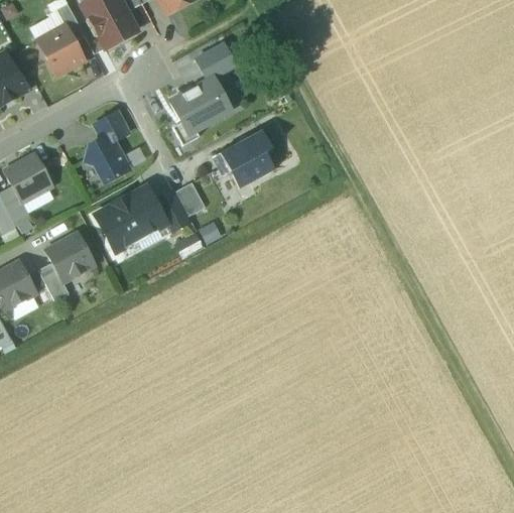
[(128,12),(121,0),(92,0),(83,5),(91,19),(89,20),(97,35),(99,34),(106,48),(138,30),(128,12)]
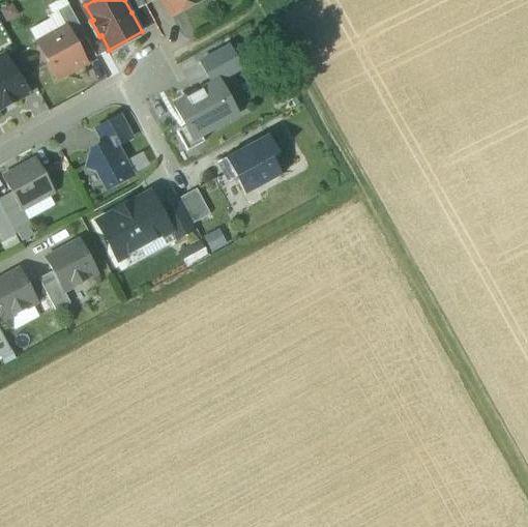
[(124,0),(132,12),(147,4),(145,0),(124,0)]
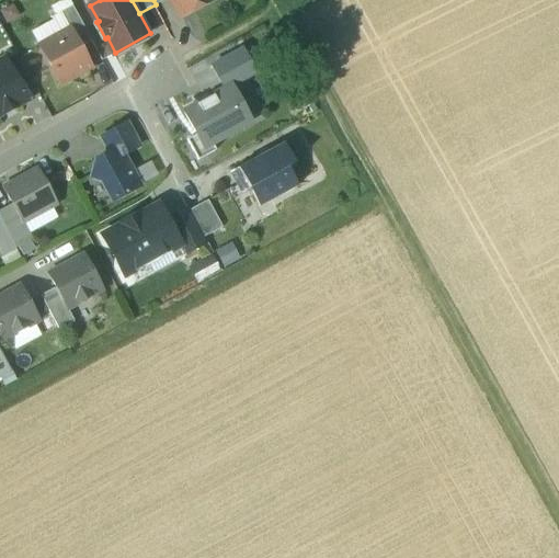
[(174,0),(183,15),(210,0),(174,0)]
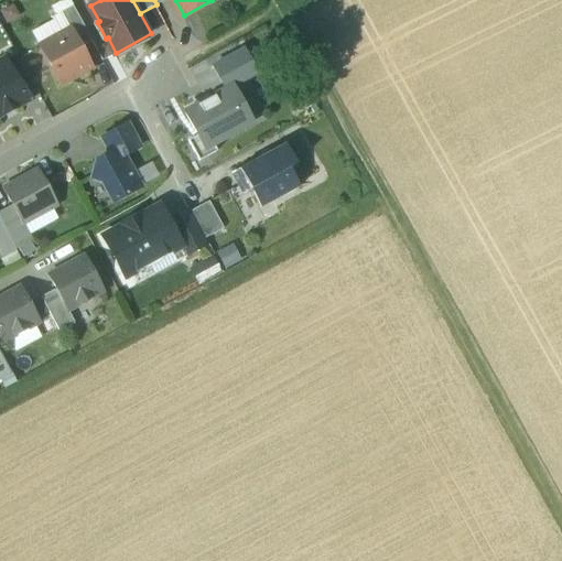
[(94,40),(75,4),(63,11),(73,29),(82,45),(94,40)]
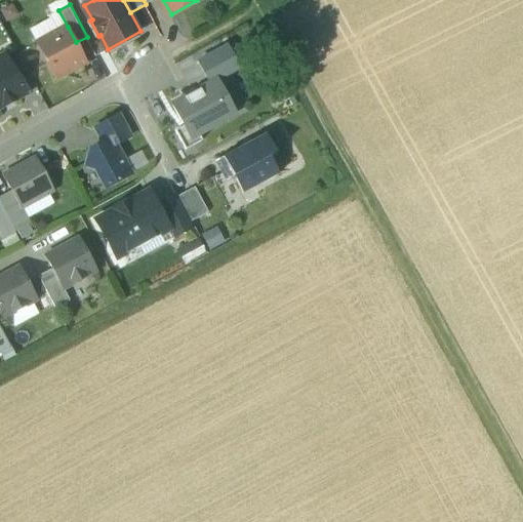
[(76,42),(68,27),(40,42),(57,76),(86,61),(76,42)]
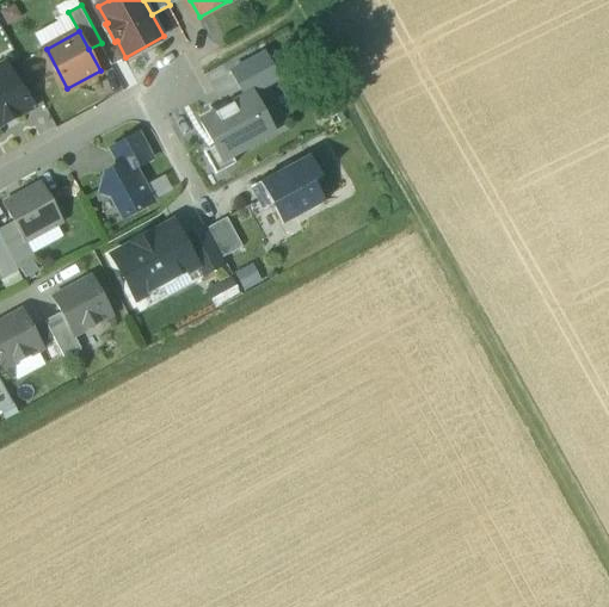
[(0,75),(0,124),(31,107),(11,70),(0,75)]
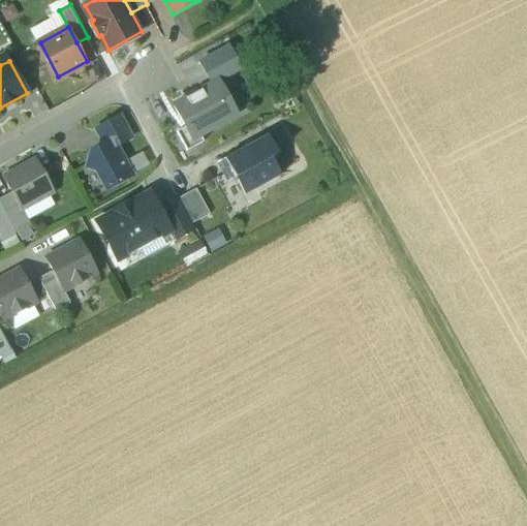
[(220,80),(175,103),(187,126),(193,138),(202,134),(239,114),(220,80)]
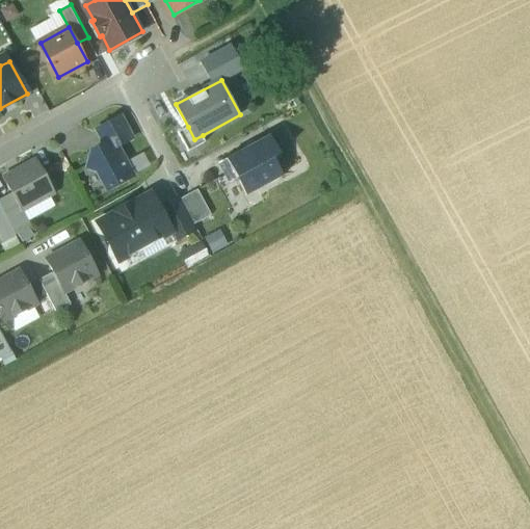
[(122,115),(98,129),(106,143),(114,139),(118,146),(133,137),(122,115)]
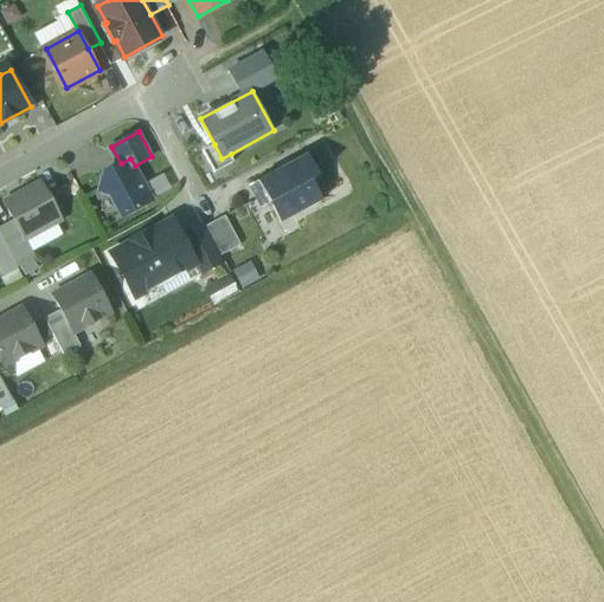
[(214,144),(204,149),(216,172),(236,161),(231,154),(222,159),(214,144)]
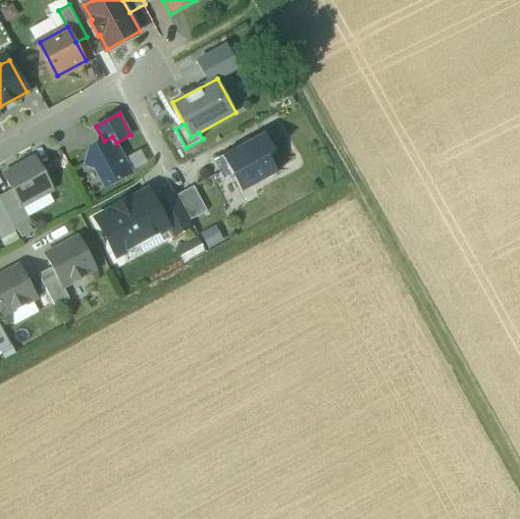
[(266,132),(215,159),(225,177),(234,173),(243,191),(278,171),(269,154),(275,151),(266,132)]
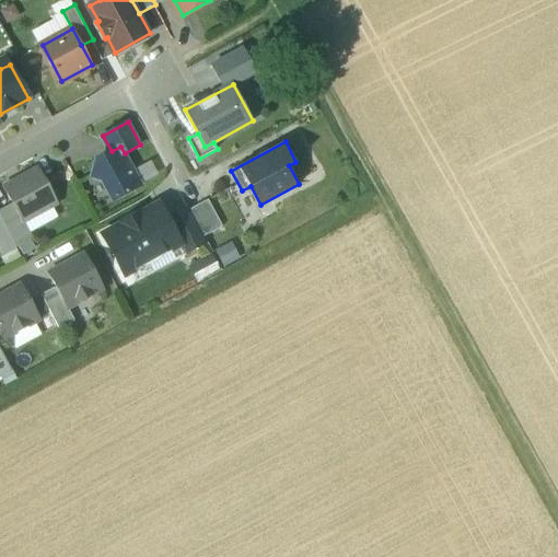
[(125,153),(120,147),(112,151),(99,159),(93,175),(104,178),(115,198),(141,184),(125,153)]
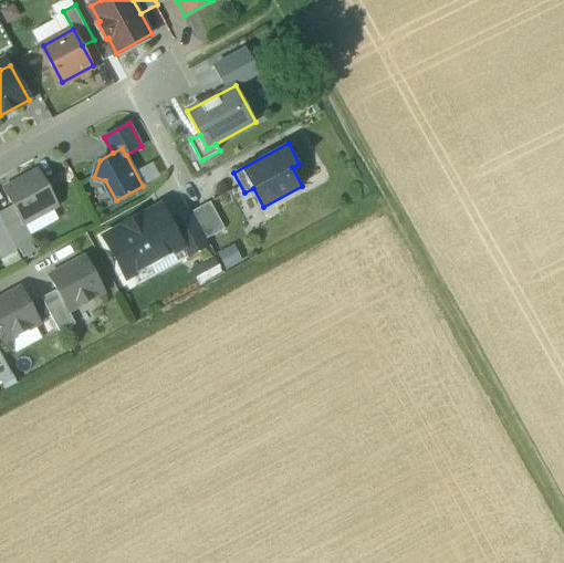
[(40,170),(6,188),(14,204),(24,222),(25,221),(58,204),(40,170)]
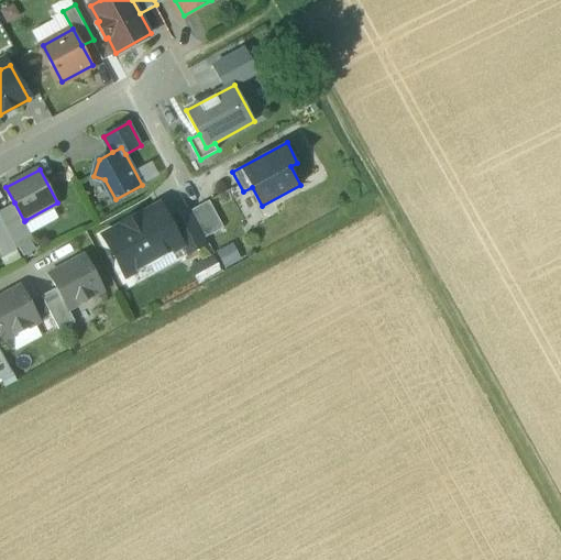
[(224,227),(210,199),(191,209),(206,237),(224,227)]
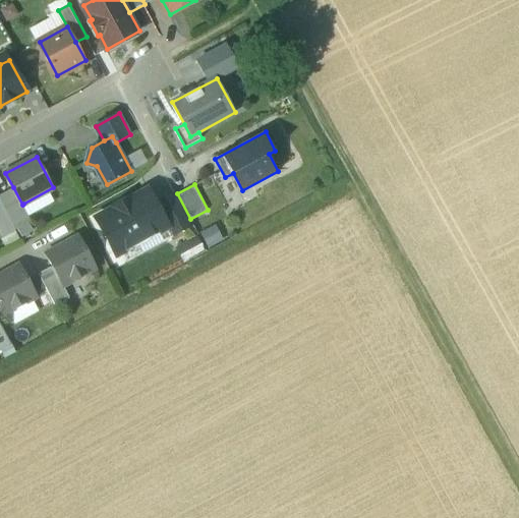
[(22,205),(13,187),(0,194),(0,197),(14,223),(16,228),(32,220),(23,204),(22,205)]
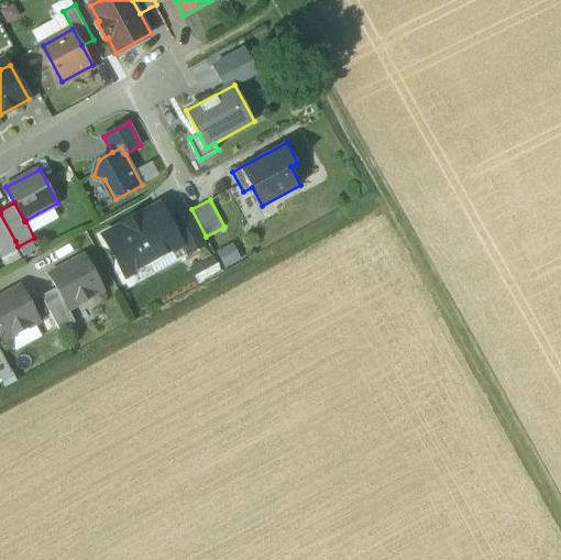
[(162,205),(105,235),(127,274),(182,244),(183,243),(169,218),(162,205)]
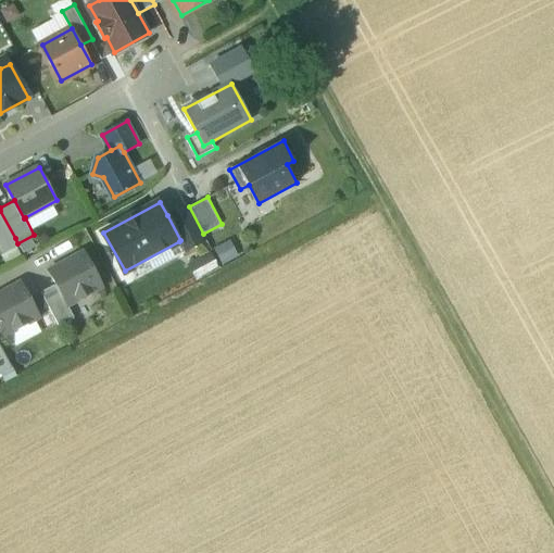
[(189,206),(188,205),(167,215),(180,240),(179,241),(185,251),(206,239),(203,234),(189,206)]
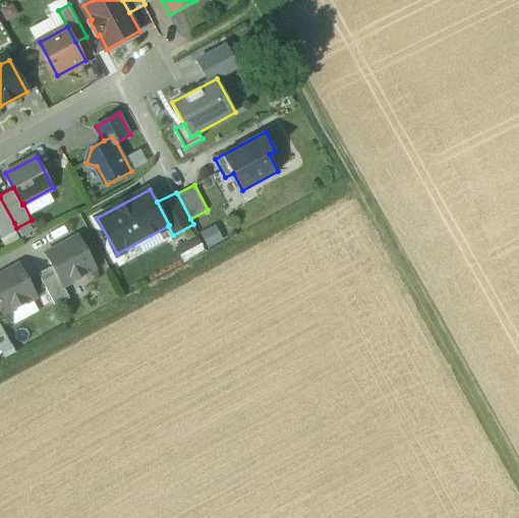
[(0,230),(14,223),(0,197),(0,230)]
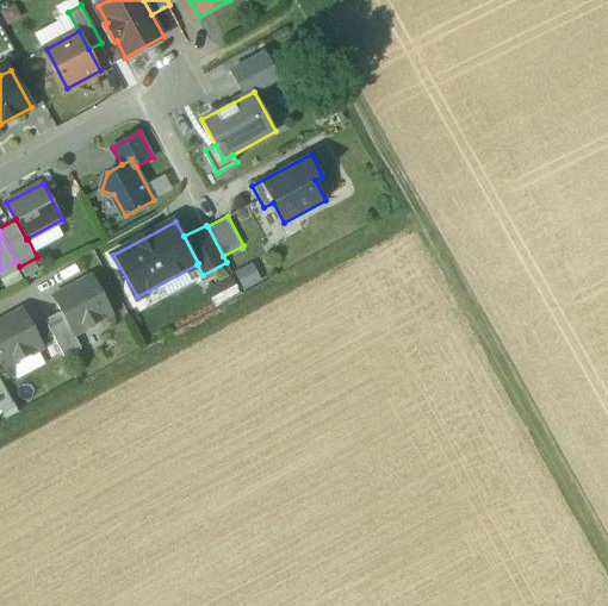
[(93,275),(55,297),(62,311),(75,333),(113,312),(93,275)]
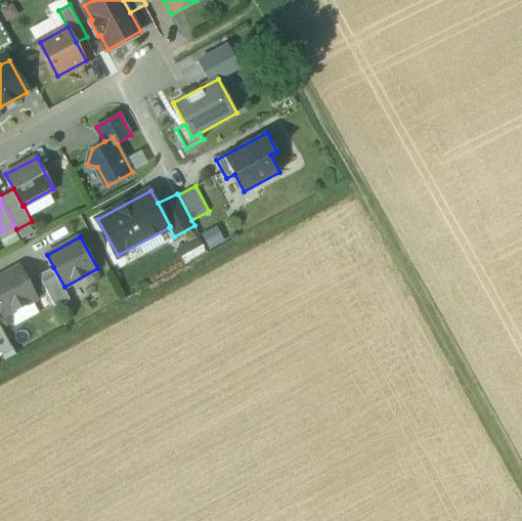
[(38,298),(20,266),(0,276),(0,305),(5,315),(38,298)]
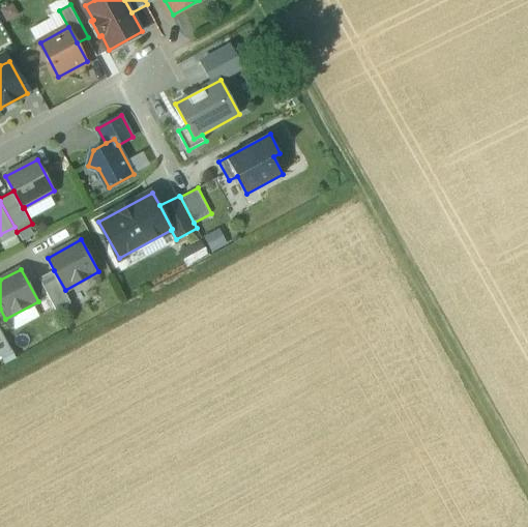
[(65,290),(54,270),(39,277),(57,311),(71,302),(65,290)]
